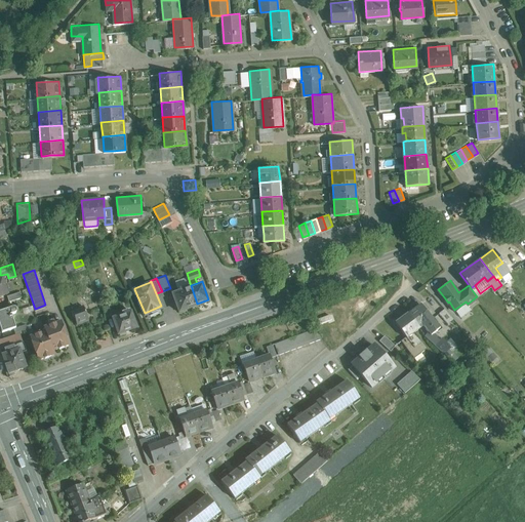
[(190,283),(180,286),(182,289),(172,292),(179,310),(197,304),(191,285),(190,283)]
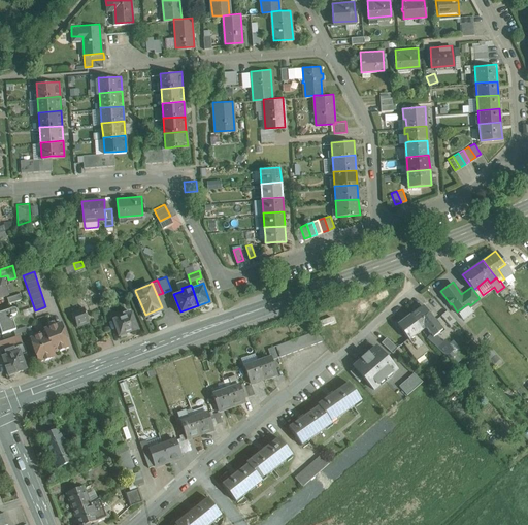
[(21,291),(6,296),(8,302),(23,297),(21,291)]
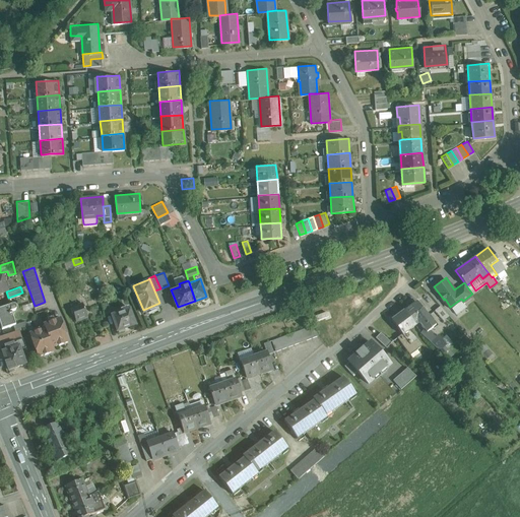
[(417,300),(404,309),(415,323),(416,322),(419,319),(428,329),(431,327),(434,325),(426,315),(428,313),(417,300)]
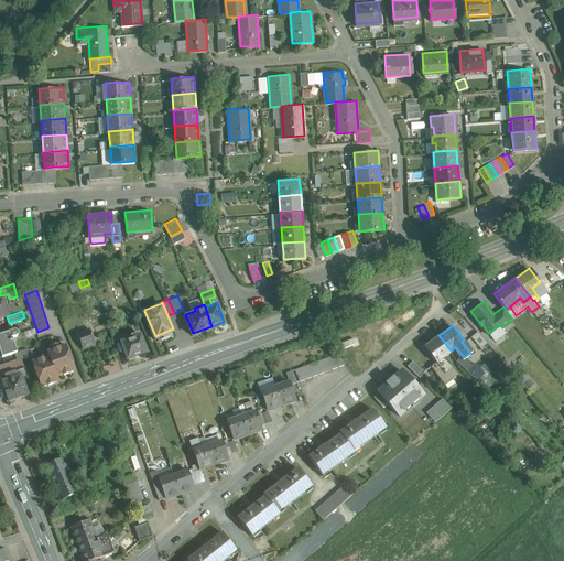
[(89,326),(77,331),(83,347),(95,342),(89,326)]
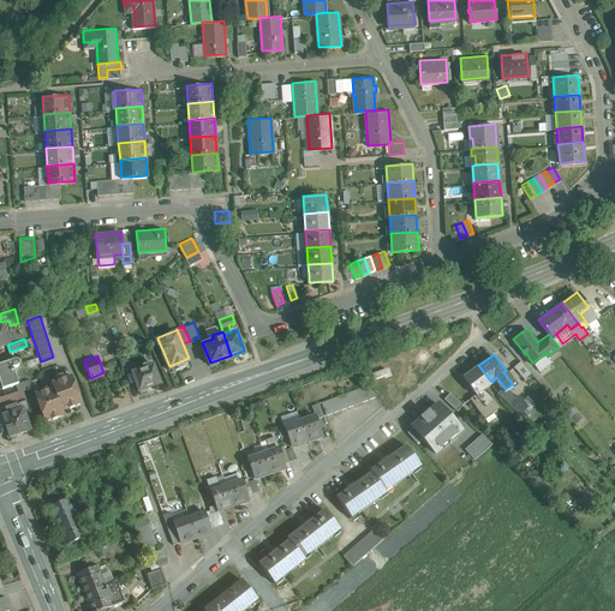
[(127,355),(119,357),(123,369),(131,366),(127,355)]
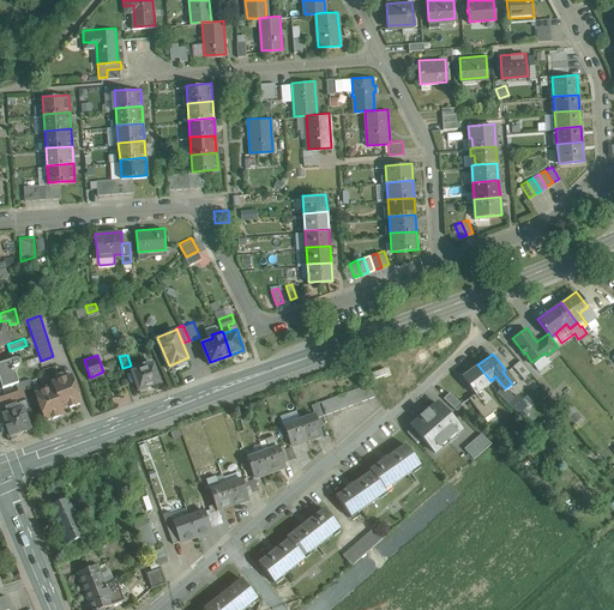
[(16,356),(0,361),(0,380),(2,386),(16,381),(18,381),(13,366),(18,363),(19,362),(19,361),(19,360),(19,358),(18,357),(17,357),(17,356),(16,356)]
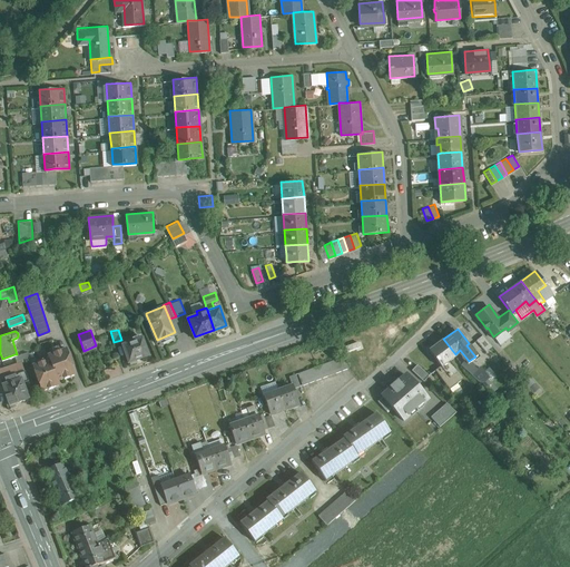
[(492,344),(482,334),(477,339),(485,350),(492,344)]
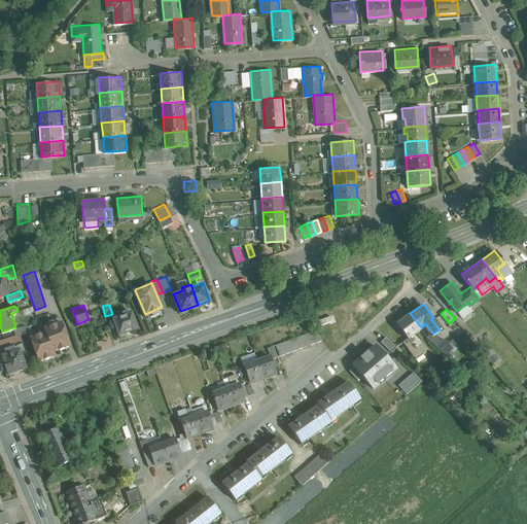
[(131,312),(113,318),(119,333),(120,335),(126,333),(126,330),(136,327),(131,312)]
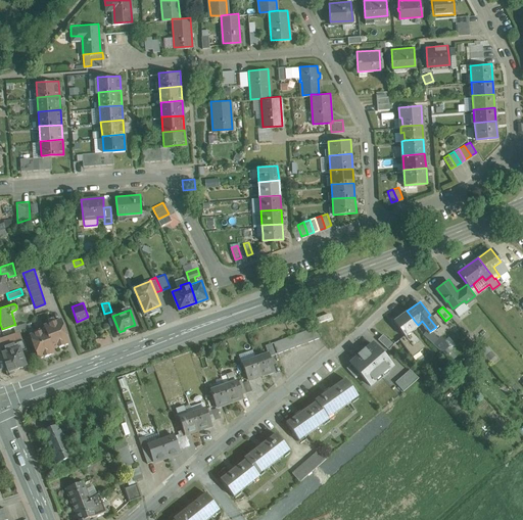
[(407,310),(394,319),(405,333),(406,334),(413,328),(418,325),(407,311),(407,310)]
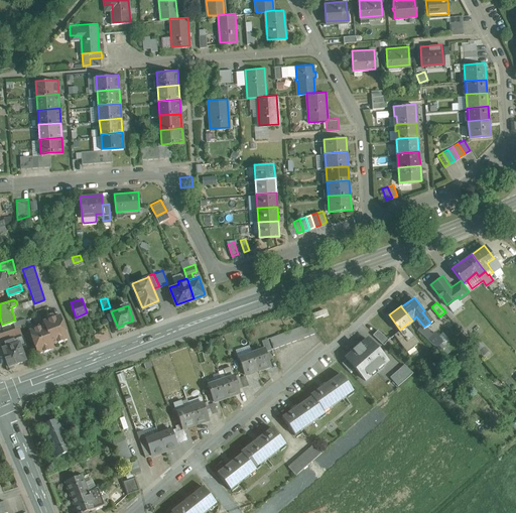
[(44,324),(29,330),(37,352),(53,347),(52,343),(68,337),(59,314),(43,319),(44,324)]
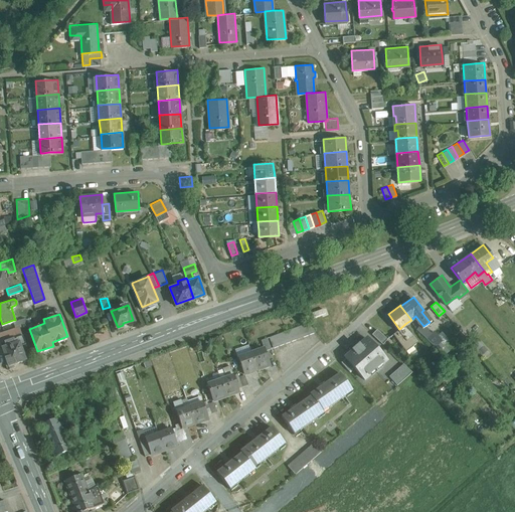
[(15,320),(13,320),(15,326),(19,325),(27,322),(25,316),(15,320)]
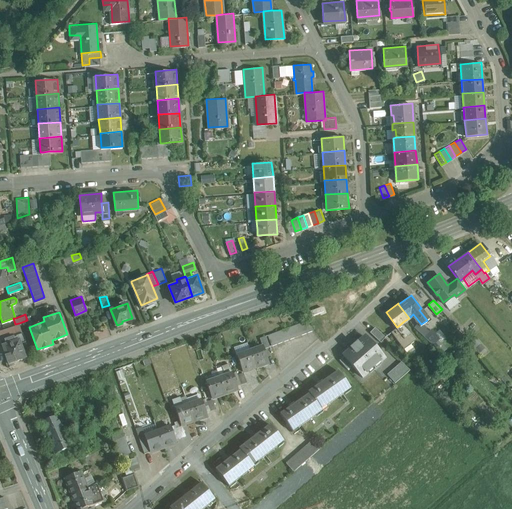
[(421,324),(413,314),(410,317),(417,327),(421,324)]
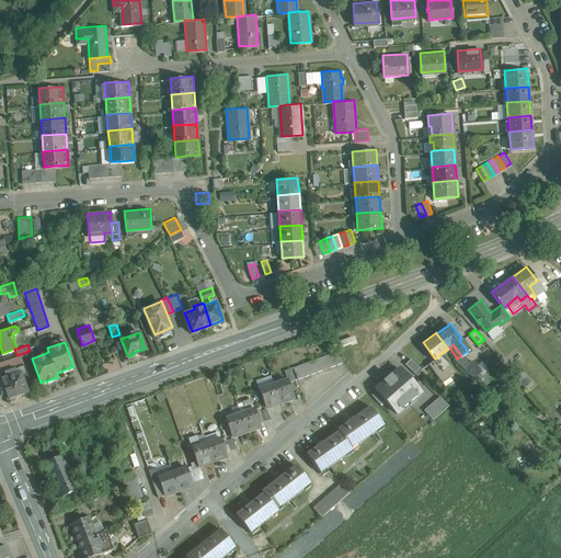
[(339,349),(311,359),(316,371),(343,361),(339,349)]
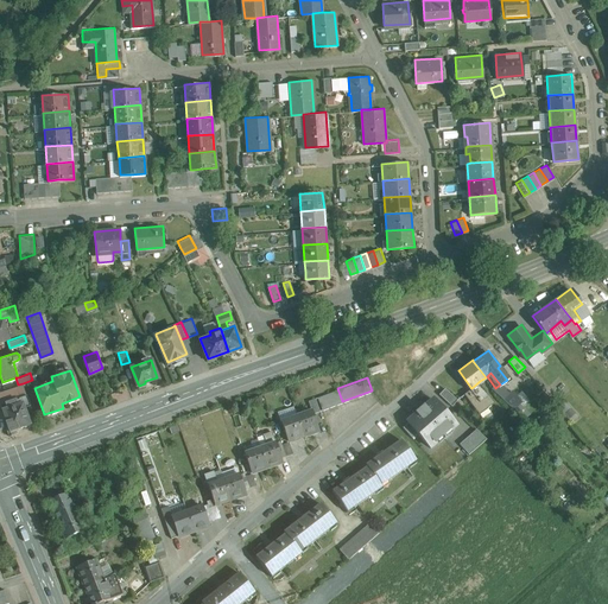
[(480,381),(472,388),(470,387),(464,392),(479,411),(494,400),(480,381)]
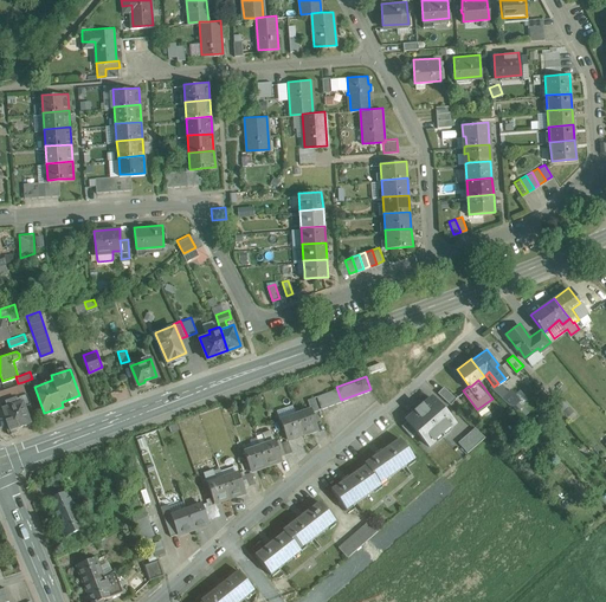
[(502,393),(508,389),(502,381),(498,383),(494,387),(502,393)]
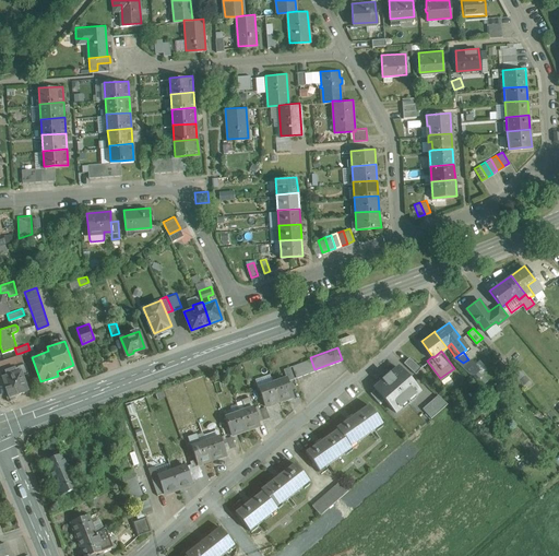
[(21,353),(16,354),(0,358),(0,364),(2,370),(4,369),(14,366),(25,362),(21,353)]
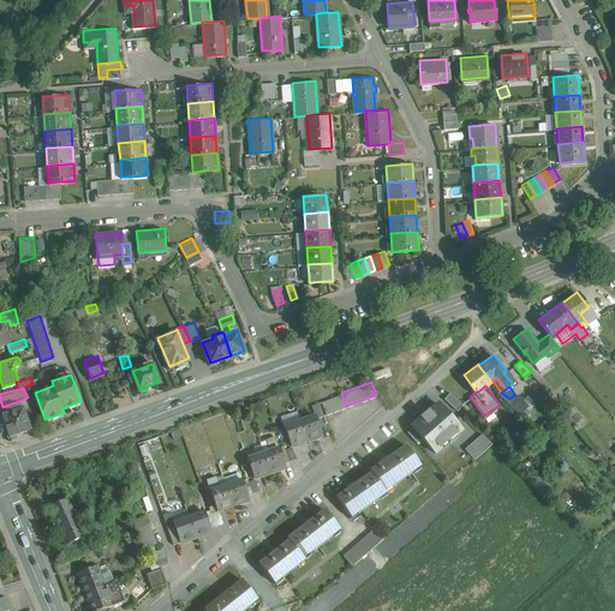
[(464,402),(451,390),(445,396),(457,409),(464,402)]
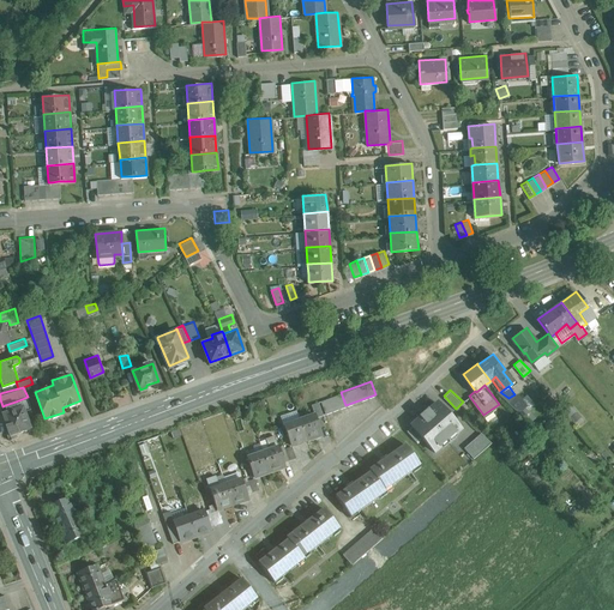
[(341,392),(320,400),(325,412),(345,405),(341,392)]
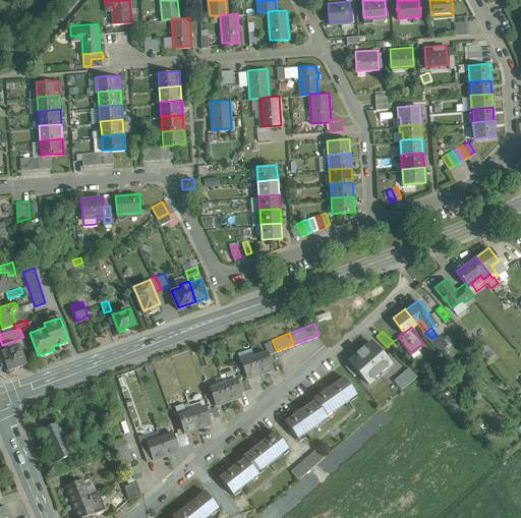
[(271,340),(265,342),(268,351),(269,351),(269,353),(275,351),(271,340)]
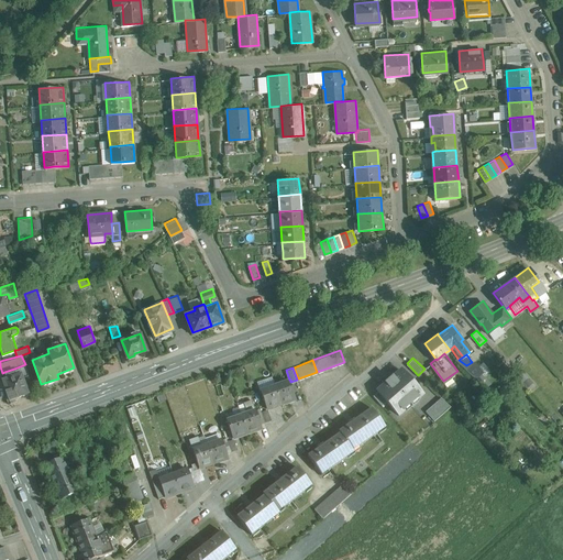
[(401,368),(377,390),(378,390),(386,399),(398,414),(404,408),(403,407),(416,396),(417,397),(422,393),(401,368)]
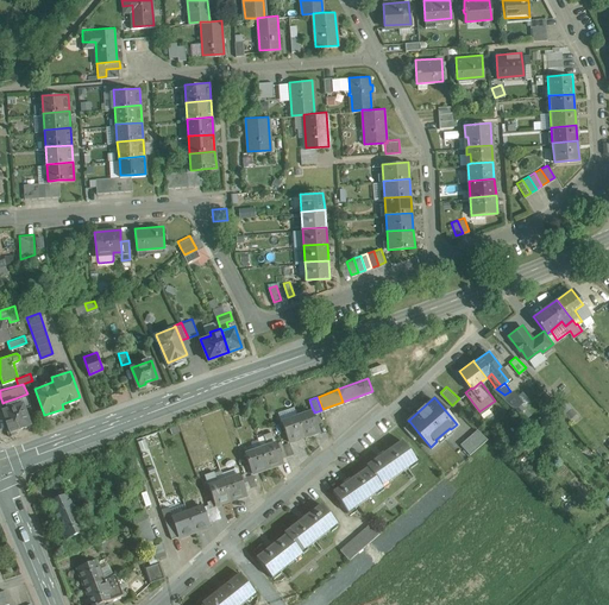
[(563,397),(557,402),(565,410),(571,405),(563,397)]
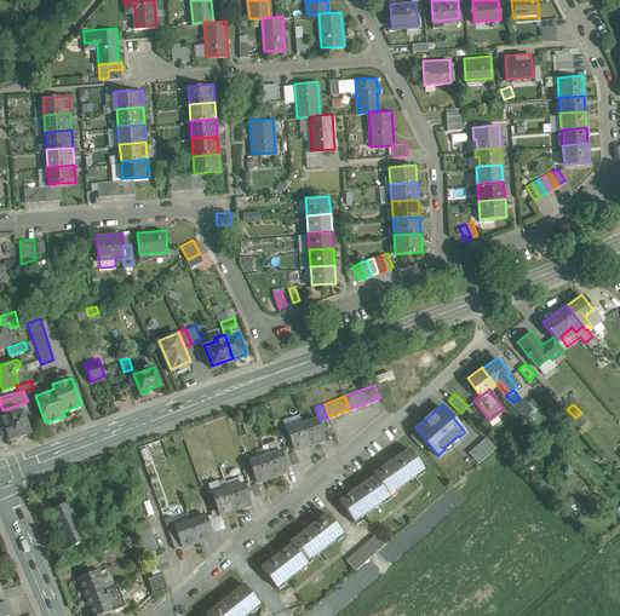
[(16,406),(5,409),(7,415),(4,416),(7,430),(6,430),(10,439),(18,436),(17,436),(30,431),(28,426),(24,415),(22,410),(18,412),(16,406)]
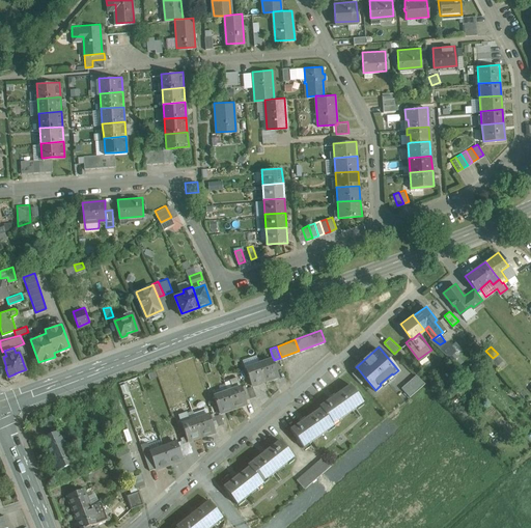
[(27,353),(21,356),(24,365),(30,363),(27,353)]
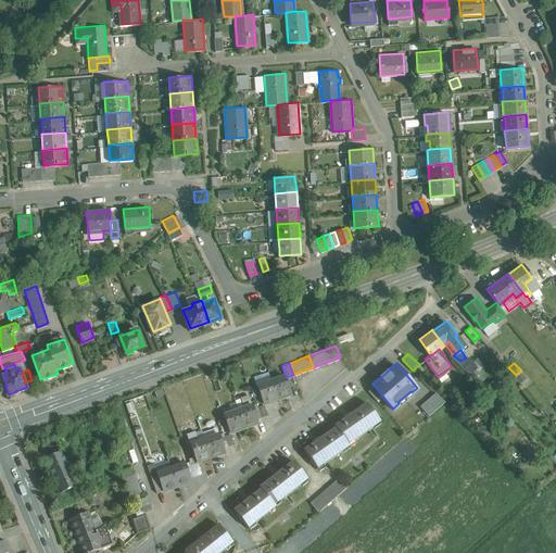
[(269,369),(256,374),(258,381),(272,377),(269,369)]
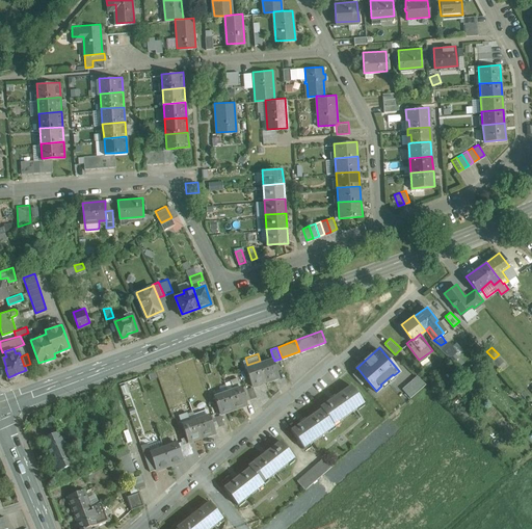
[(488,356),(484,361),(493,370),(498,366),(488,356)]
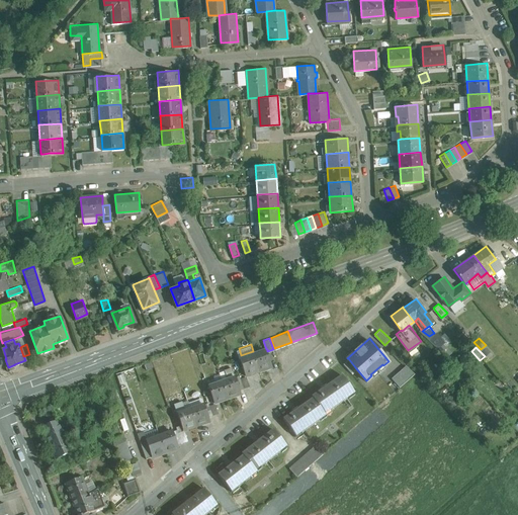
[(266,349),(253,354),(258,368),(272,364),(267,351),(267,349),(266,349)]
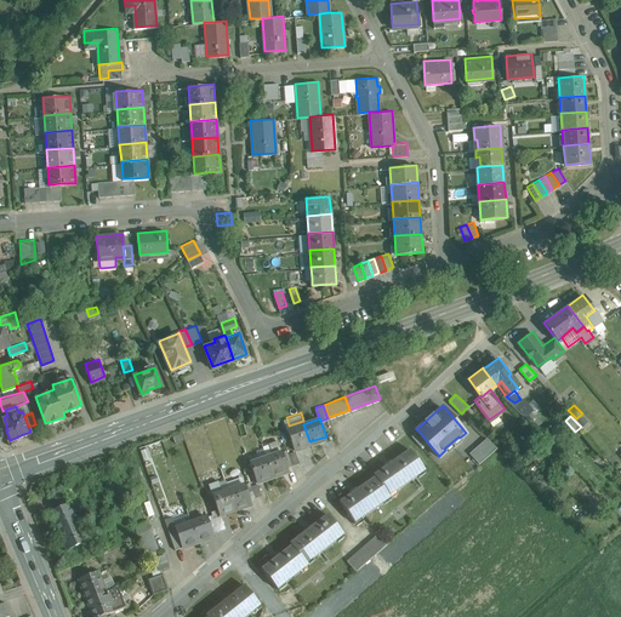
[(303,424),(288,429),(294,447),(309,441),(303,424)]
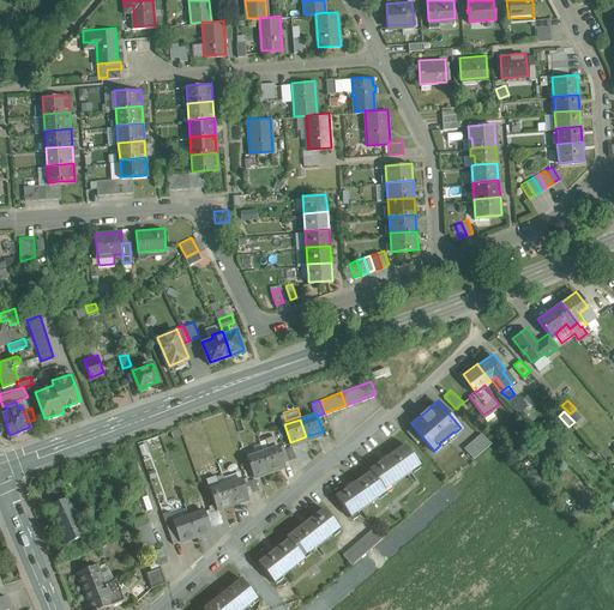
[(421,435),(413,424),(407,429),(416,440),(421,435)]
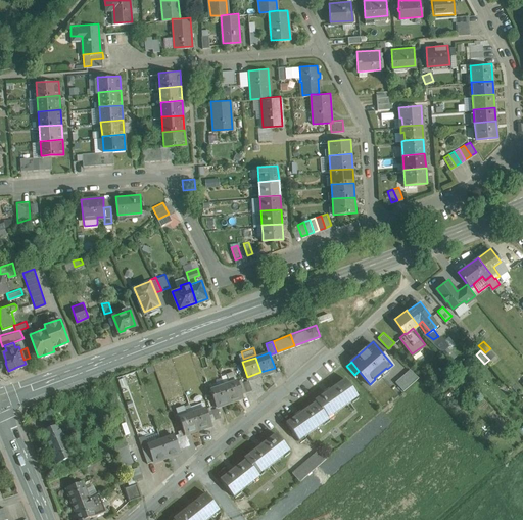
[(410,368),(395,380),(403,389),(419,376),(410,368)]
